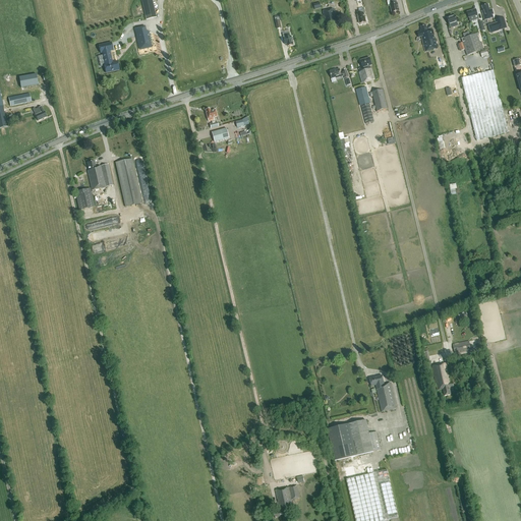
[(141,0),(146,17),(156,14),(152,0),(141,0)]
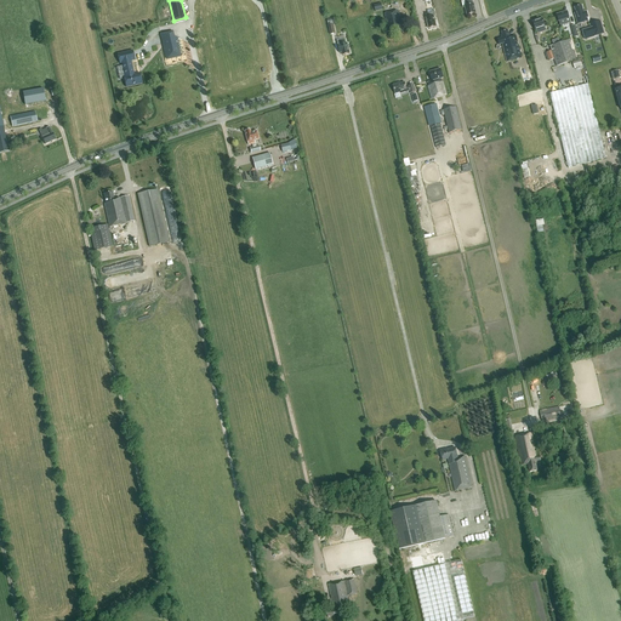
[(465,0),(466,1),(467,6),(466,6),(467,16),(477,13),(474,4),(473,4),(472,0),(467,0),(465,0)]
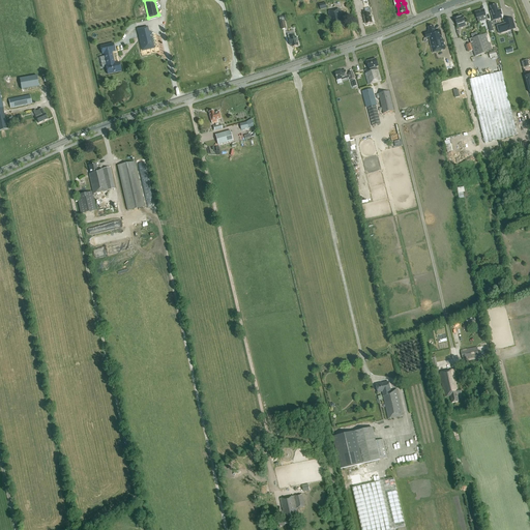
[(491,12),(494,21),(500,19),(501,19),(501,15),(502,15),(501,10),(498,10),(497,5),(491,6),(493,11),(491,12)]
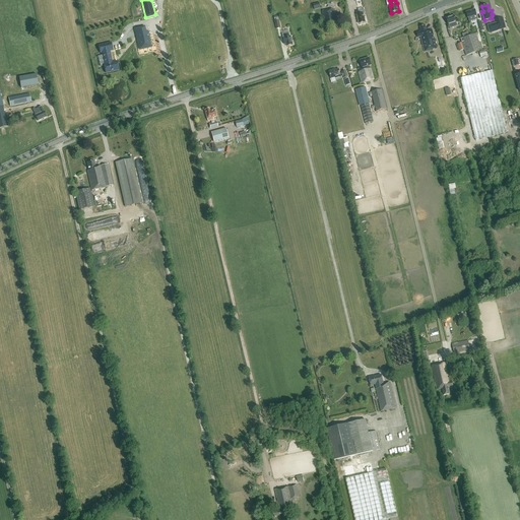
[(328,27),(336,24),(335,20),(334,18),(335,18),(333,9),(322,11),(324,19),(325,19),(326,23),(327,23),(328,27)]
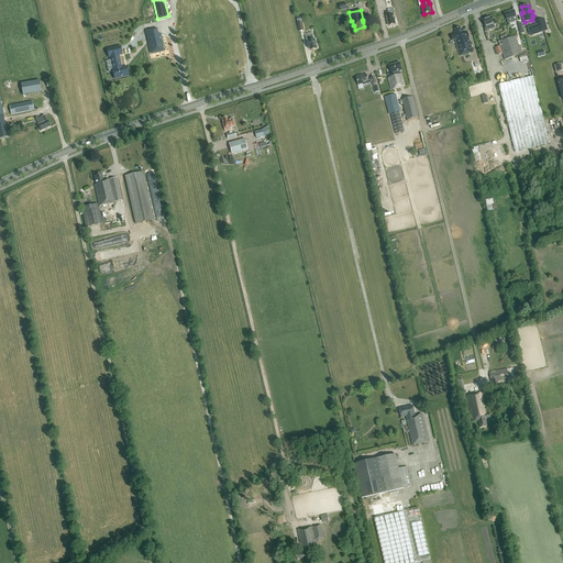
[(515,10),(505,13),(508,24),(518,21),(515,10)]
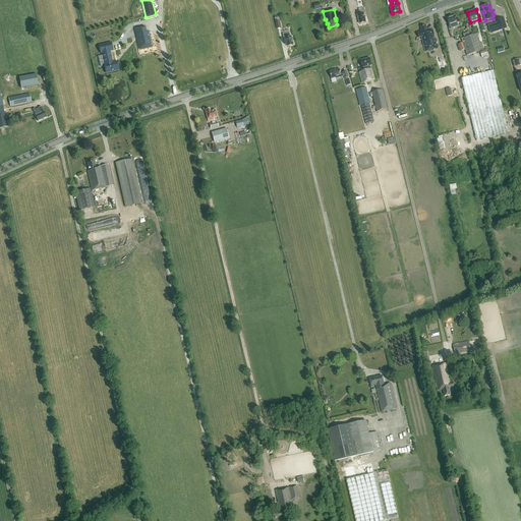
[(358,16),(357,16),(358,18),(359,18),(360,24),(366,22),(364,13),(365,13),(364,10),(358,11),(359,14),(358,15),(358,16)]
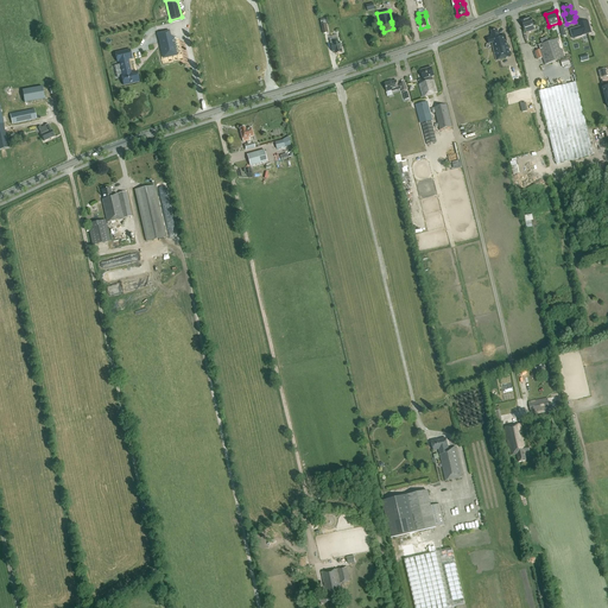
[(531,19),(523,21),(525,29),(526,33),(534,30),(533,26),(531,19)]
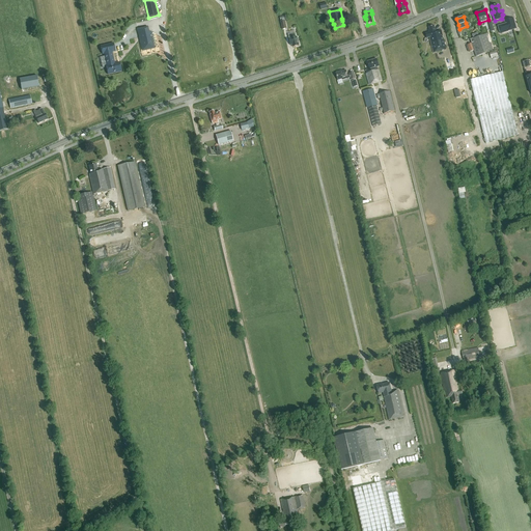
[(514,22),(501,26),(502,33),(515,29),(514,22)]
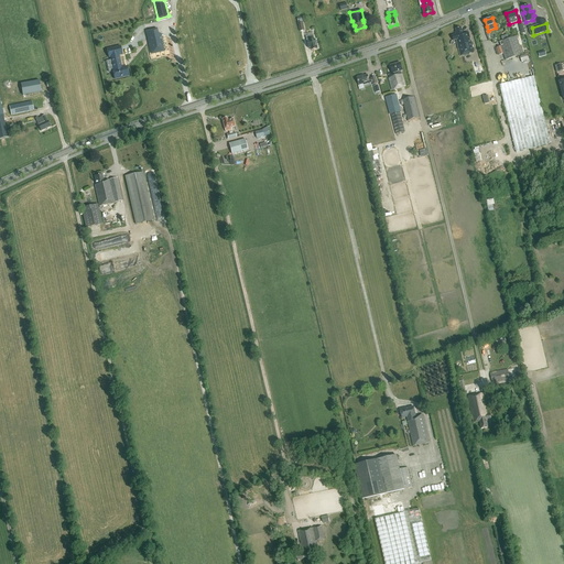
[(461,56),(474,53),(469,32),(463,34),(462,28),(456,29),(456,32),(455,32),(456,35),(453,35),(454,41),(456,40),(461,56)]
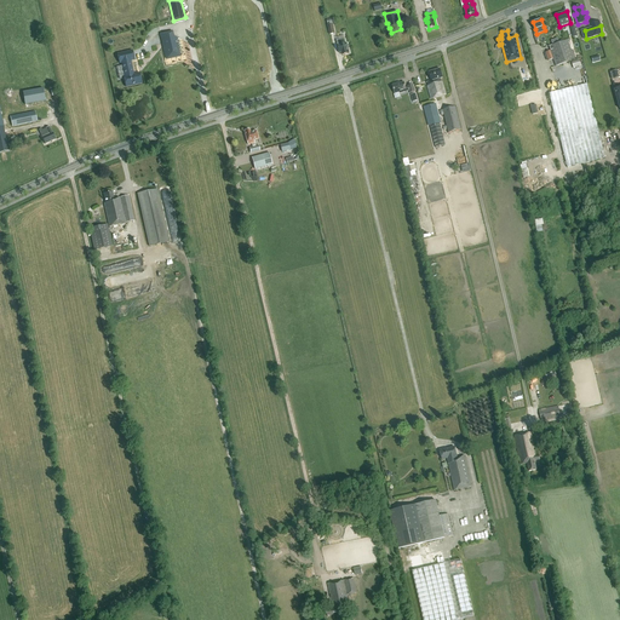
[(178,47),(176,36),(173,38),(172,32),(161,34),(165,51),(166,51),(167,58),(179,55),(177,49),(178,47)]
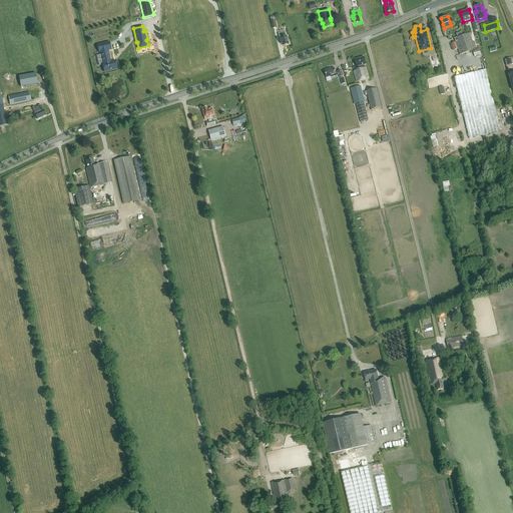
[(284,46),(290,45),(288,36),(286,36),(285,32),(279,34),(280,38),(281,44),(283,44),(284,46)]
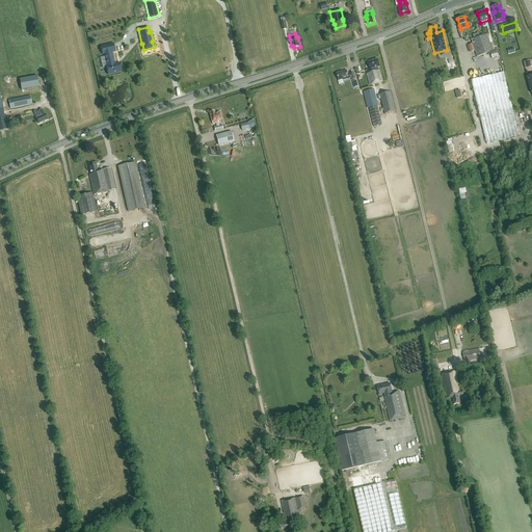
[(475,51),(477,57),(493,52),(486,34),(485,34),(471,40),(473,44),(475,51)]
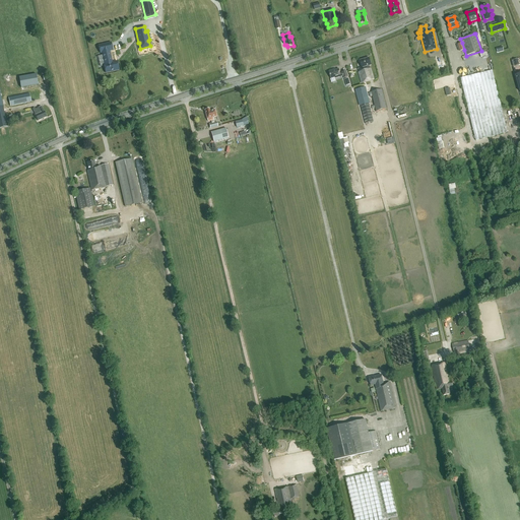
[(110,51),(113,50),(111,43),(99,45),(101,53),(102,53),(105,64),(104,64),(106,73),(119,70),(117,61),(112,62),(110,51)]
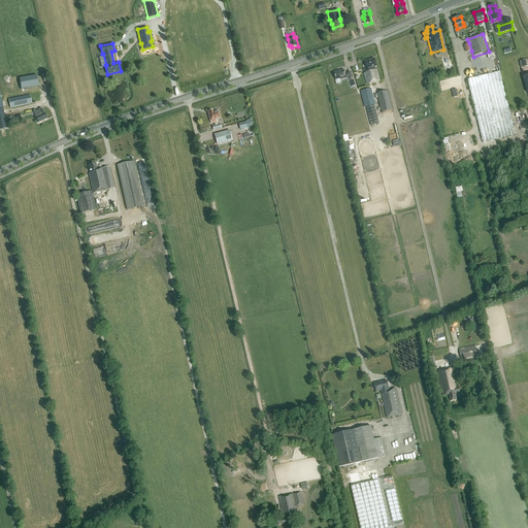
[(367,69),(363,70),(364,73),(367,85),(380,80),(376,70),(375,67),(377,67),(374,59),(365,62),(367,69)]
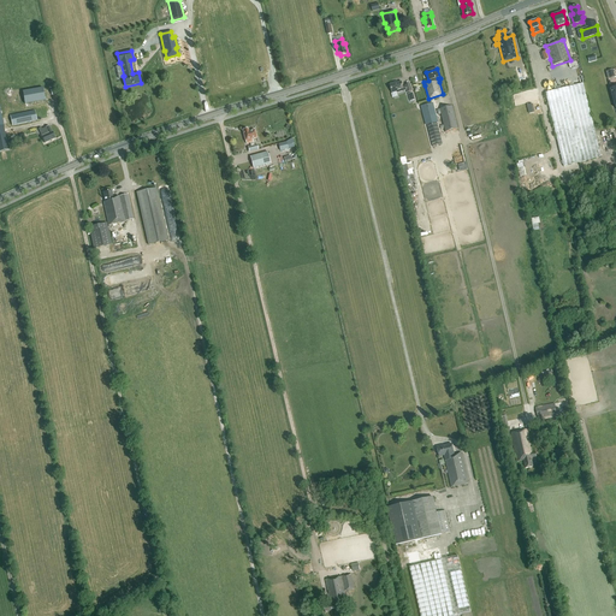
[(408,93),(412,92),(410,84),(406,86),(406,87),(403,88),(401,82),(397,83),(397,82),(390,84),(391,86),(390,86),(392,94),(397,93),(407,90),(408,93)]
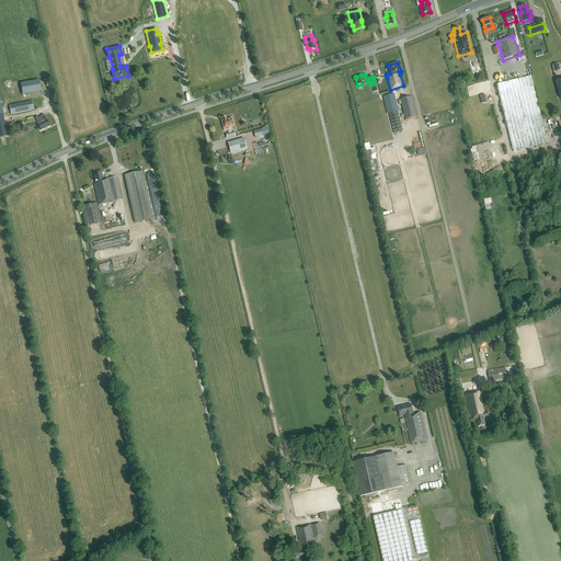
[(547,144),(531,77),(496,84),(513,151),(547,144)]
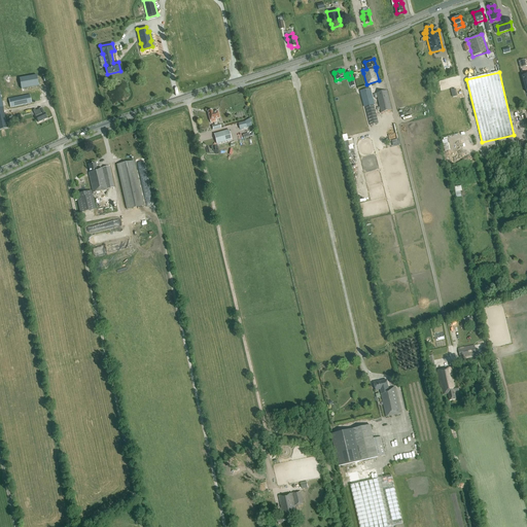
[(38,86),(37,75),(20,78),(21,89),(38,86)]
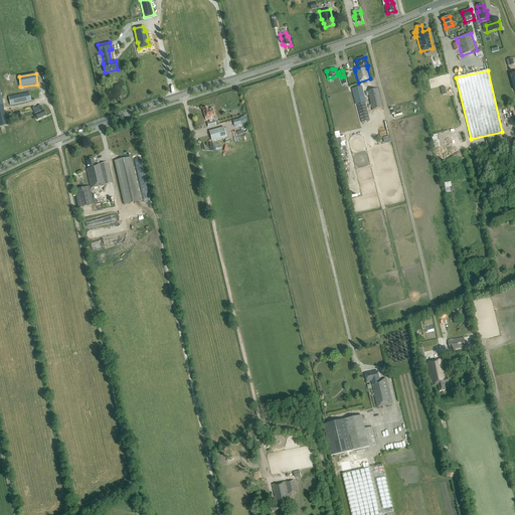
[(352,89),(357,105),(361,123),(370,121),(365,103),(360,86),(352,89)]
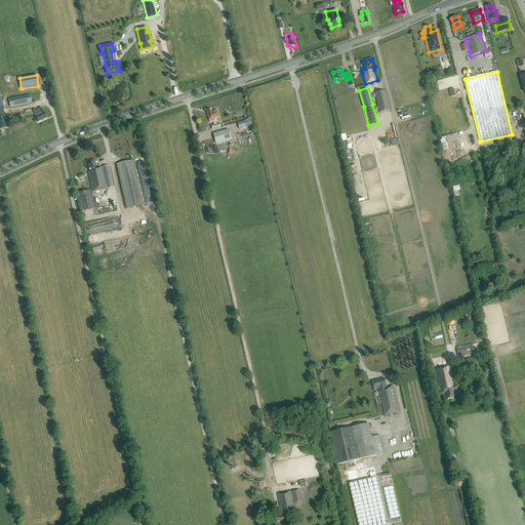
[(391,110),(386,91),(372,94),(373,97),(375,97),(379,113),(391,110)]
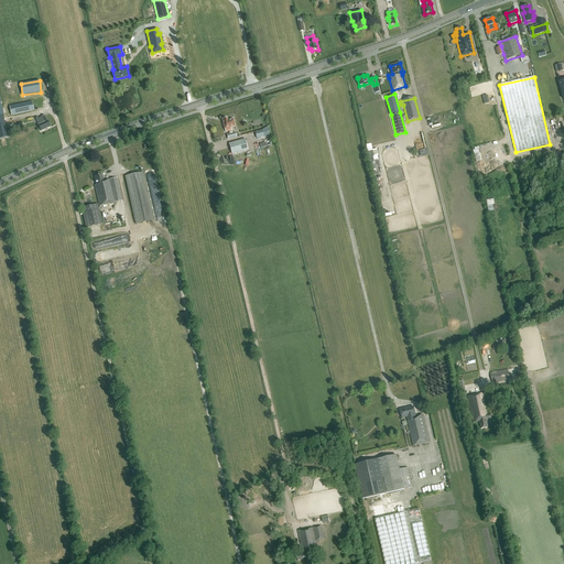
[(28,102),(9,107),(11,116),(30,111),(28,102)]
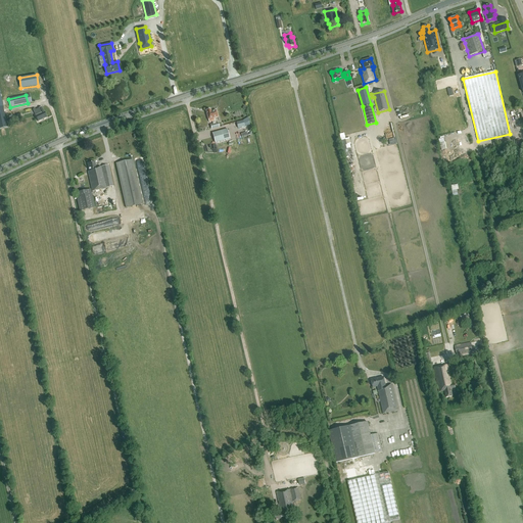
[(38,122),(47,117),(45,111),(44,112),(42,107),(39,108),(36,110),(35,108),(33,109),(34,111),(36,116),(38,122)]
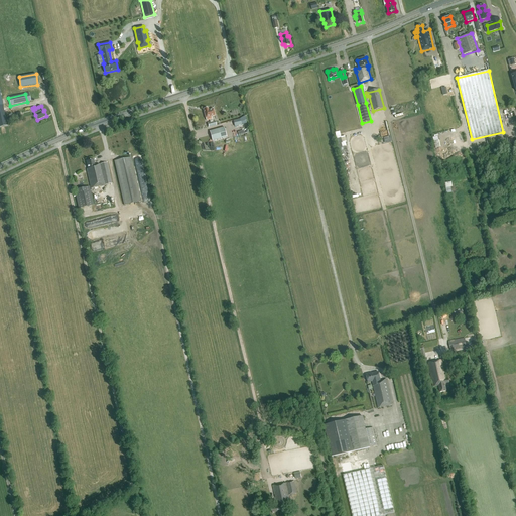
[(212,117),(216,116),(214,109),(209,110),(208,108),(204,110),(207,121),(213,119),(212,117)]
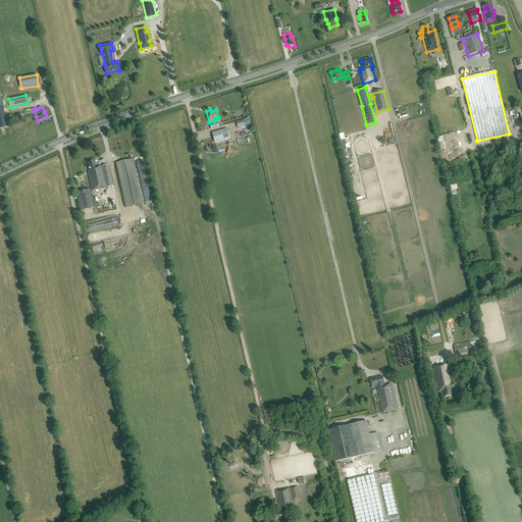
[(229,139),(226,129),(212,134),(214,143),(229,139)]
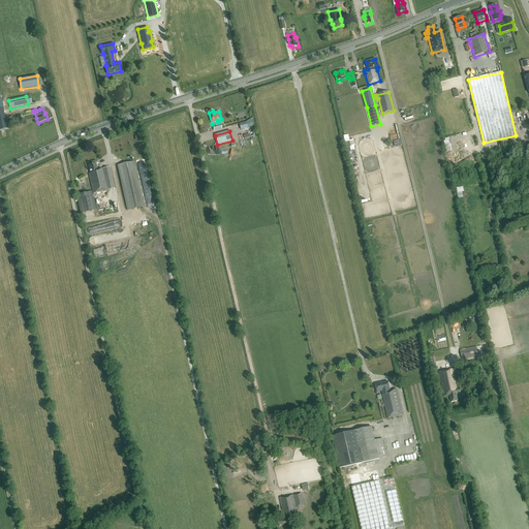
[(127,210),(145,207),(134,161),(117,165),(127,210)]
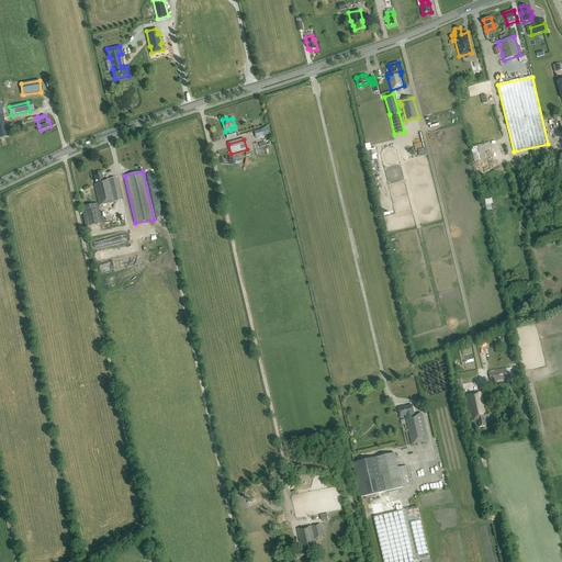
[(94,184),(94,186),(99,205),(123,200),(117,177),(103,180),(102,173),(94,176),(97,184),(94,184)]
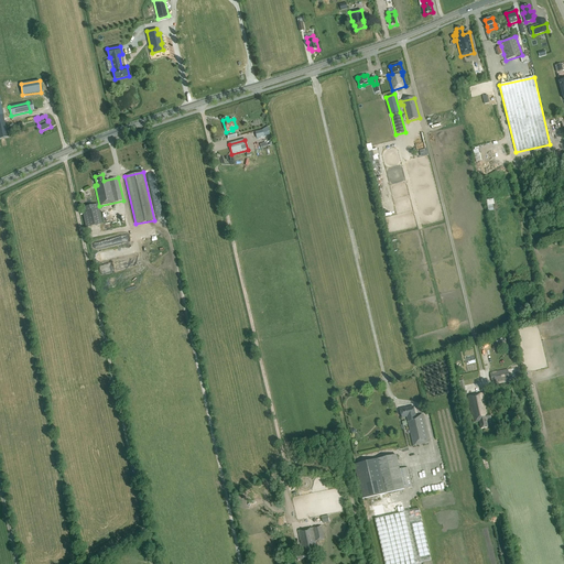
[(98,205),(82,208),(86,228),(102,224),(98,205)]
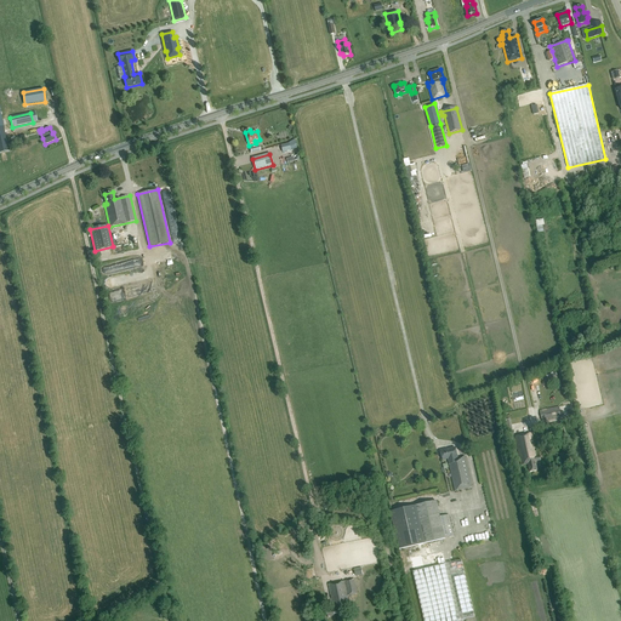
[(562,419),(559,406),(540,410),(542,421),(562,419)]
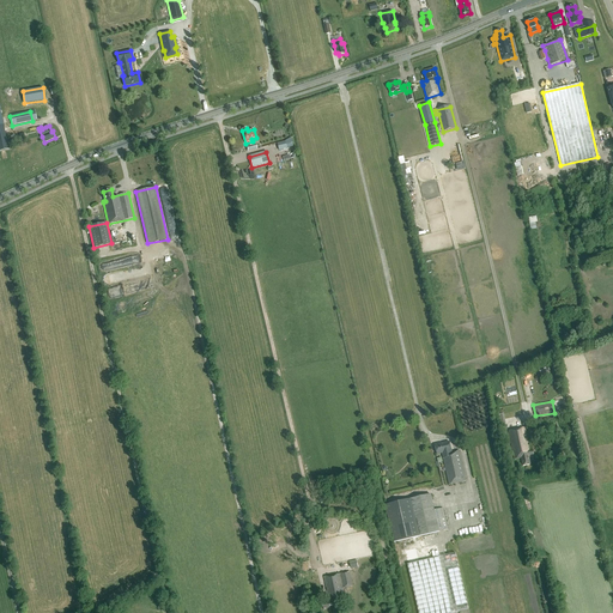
[(556,417),(536,420),(538,426),(557,423),(556,417)]
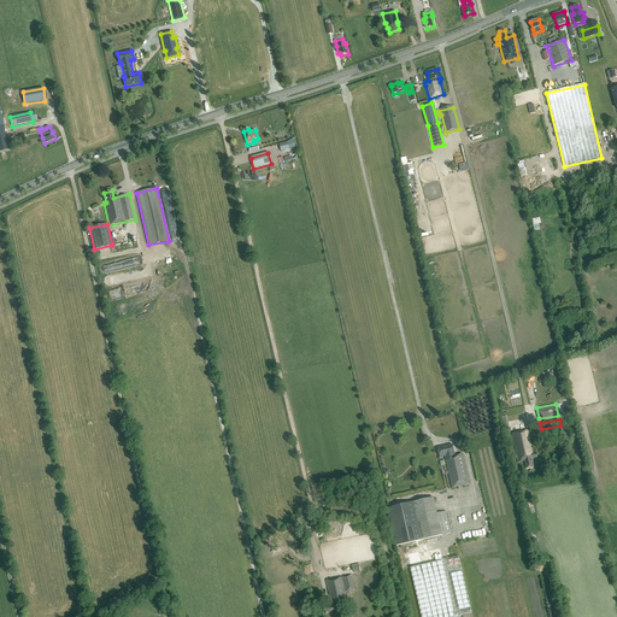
[(533,459),(538,458),(536,453),(534,453),(529,430),(511,434),(517,463),(524,462),(526,470),(534,468),(533,459)]
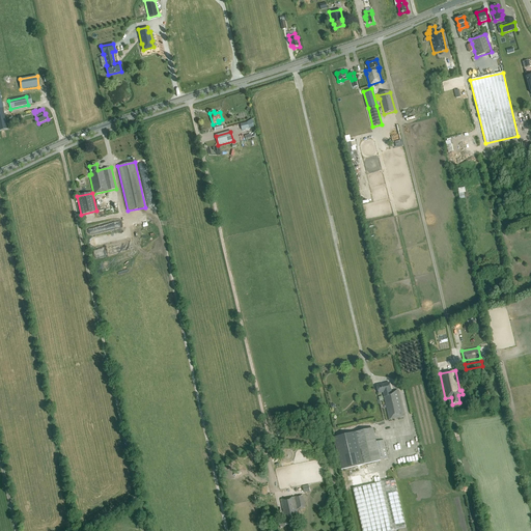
[(389,420),(403,417),(398,390),(391,391),(390,383),(382,385),(382,384),(376,385),(379,394),(384,393),(385,397),(384,397),(389,420)]
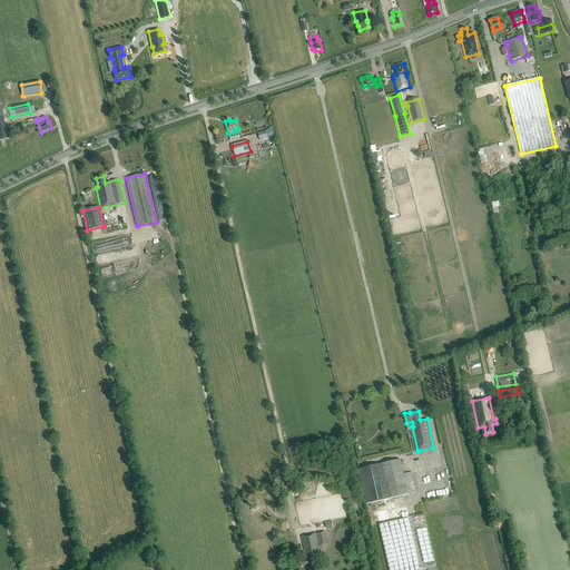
[(514,418),(517,431),(523,429),(521,416),(514,418)]
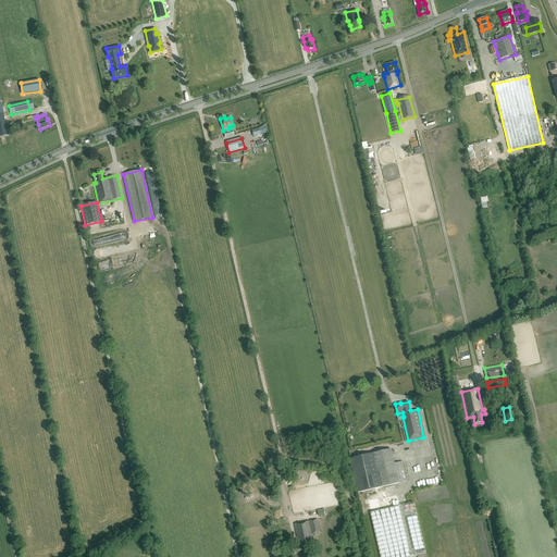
[(395,463),(392,449),(350,459),(358,493),(407,482),(403,462),(395,463)]
